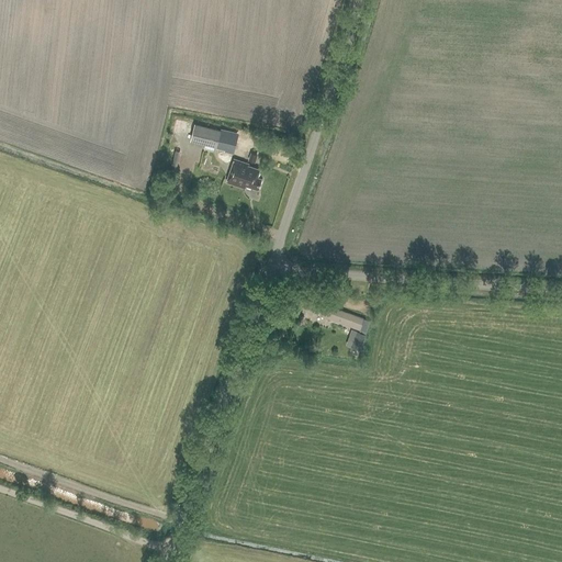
[(191,139),(217,146),(222,131),(195,124),(191,139)]
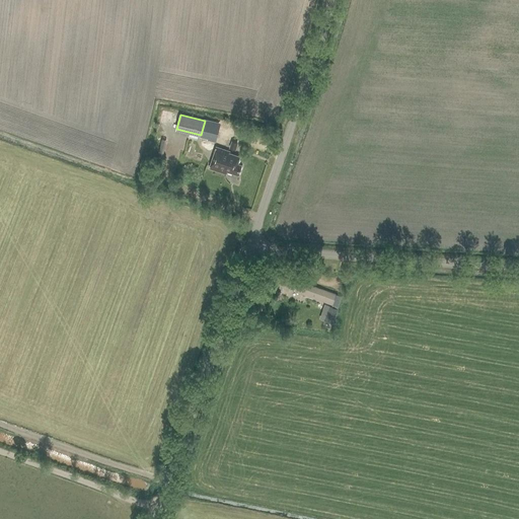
[(235,150),(237,143),(232,141),(229,148),(235,150)]
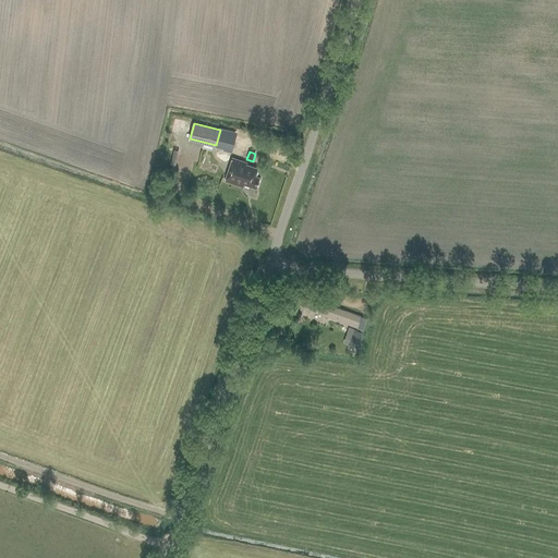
[(244,183),(256,187),(259,178),(255,177),(257,169),(246,165),(246,164),(232,158),(225,181),(243,186),(244,183)]
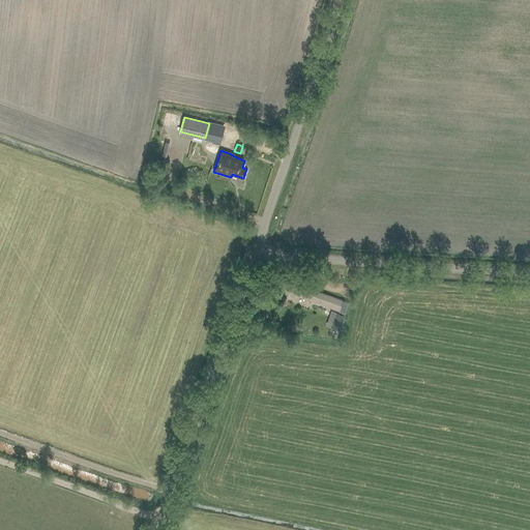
[(310,301),(339,312),(343,300),(314,290),(316,284),(289,274),(288,276),(283,275),(280,286),(283,287),(281,292),(288,295),(289,293),(295,295),(296,293),(311,298),(310,301)]
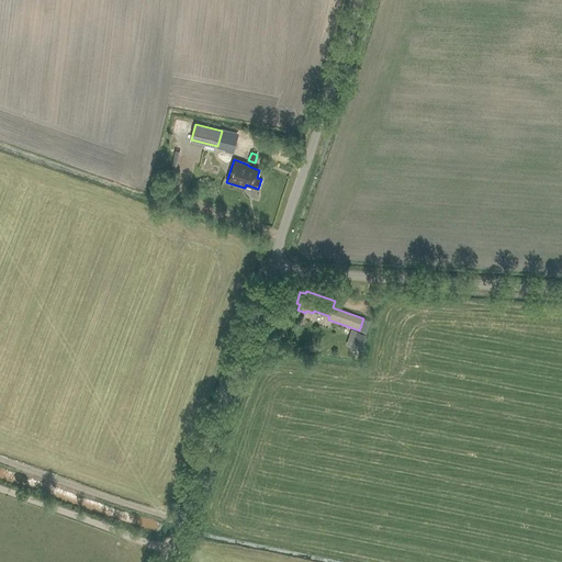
[(367,335),(358,332),(352,347),(361,349),(367,335)]
